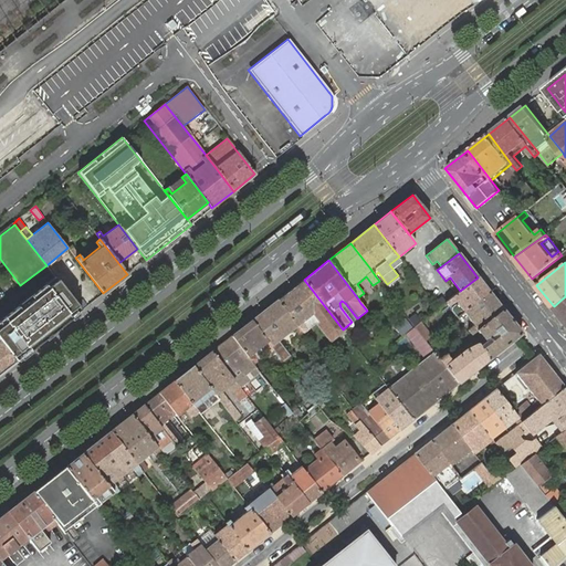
[(72,299),(54,276),(0,318),(0,339),(0,341),(9,350),(24,338),(33,349),(65,323),(56,312),(72,299)]
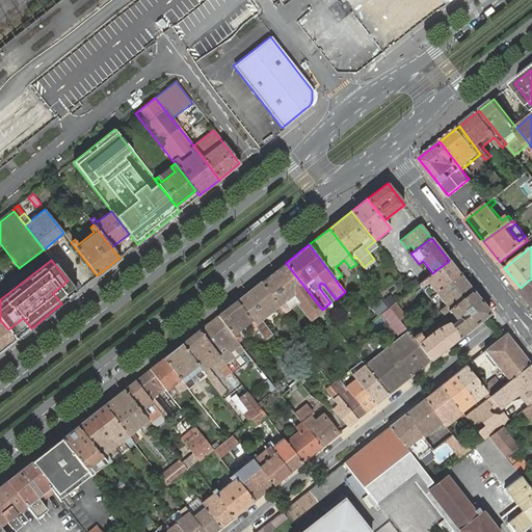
[(419,284),(430,297),(435,293),(459,274),(449,261),(432,273),(428,276),(419,284)]
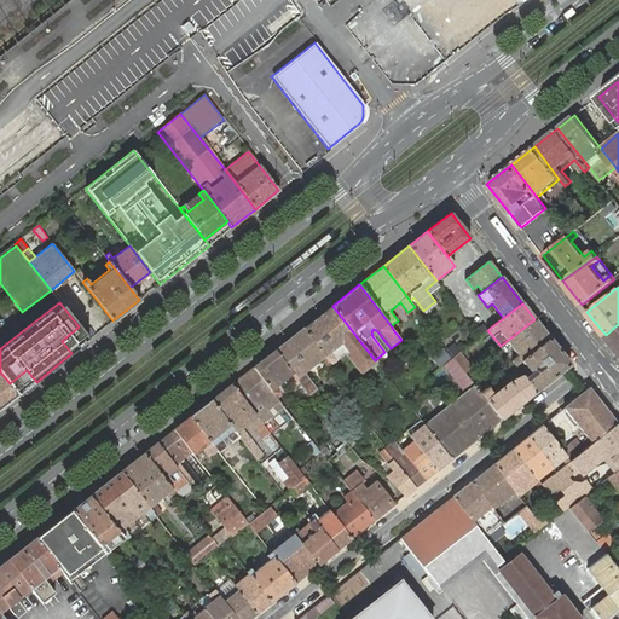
[(333,306),(304,328),(331,364),(337,359),(333,353),(342,347),(347,352),(362,371),(368,366),(375,362),(375,360),(333,306)]
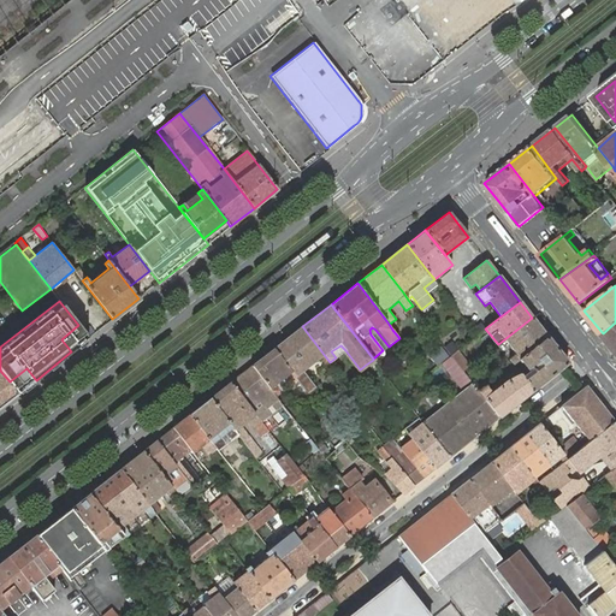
[(546,336),(532,318),(504,339),(516,354),(509,360),(513,363),(519,360),(521,362),(523,360),(528,366),(532,371),(526,375),(522,378),(520,375),(517,374),(507,381),(491,394),(485,386),(479,391),(499,418),(568,362),(546,336)]
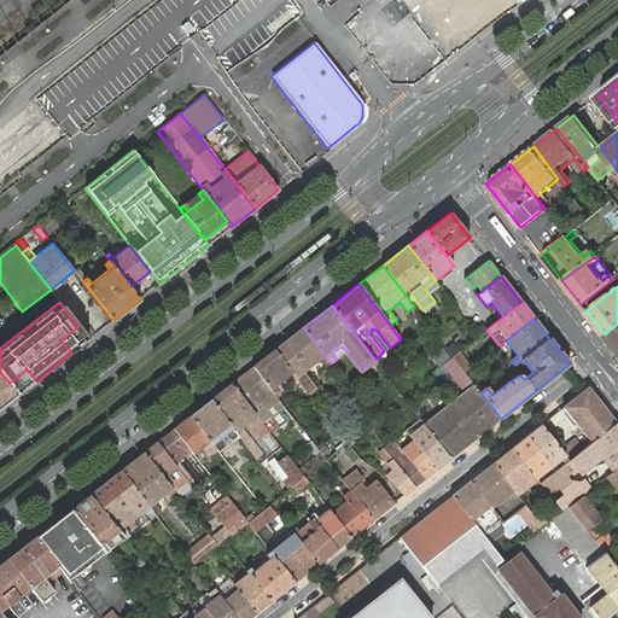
[(617,324),(605,334),(617,351),(617,324)]
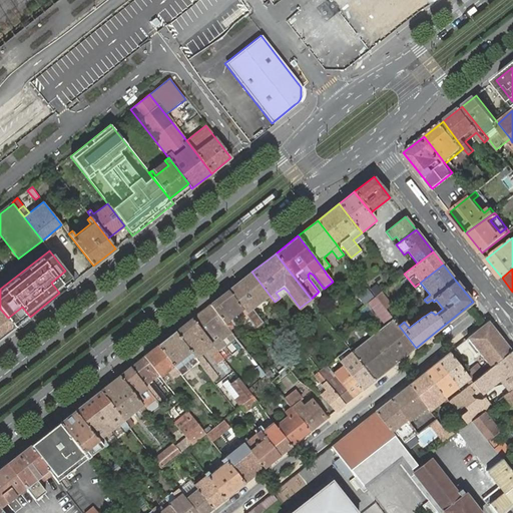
[(51,283),(59,293),(74,282),(65,271),(51,283)]
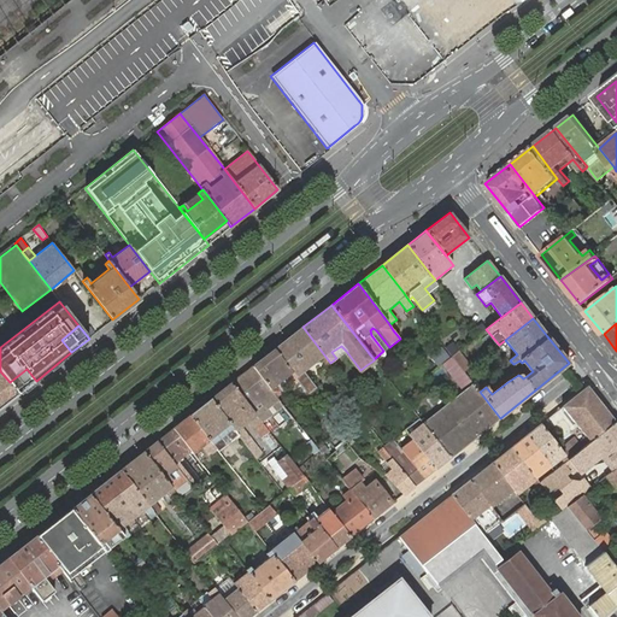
[(303,327),(274,350),(298,381),(306,392),(307,394),(315,388),(309,380),(303,371),(319,358),(327,366),(330,363),(303,327)]
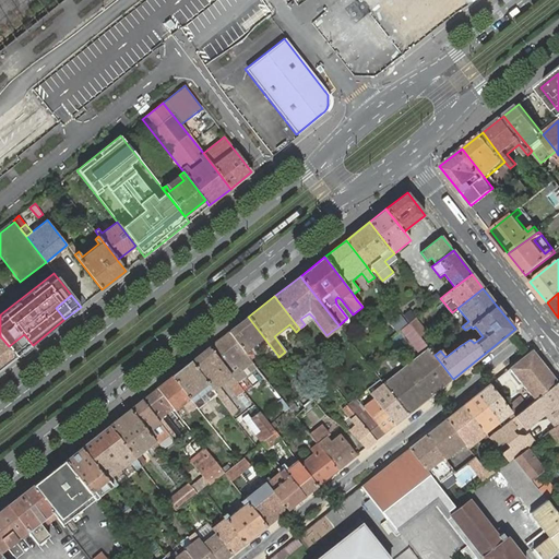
[(336,304),(347,318),(353,314),(341,299),(337,297),(335,299),(336,304)]
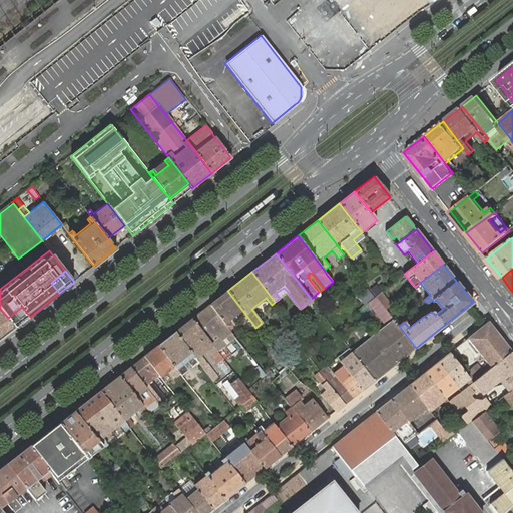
[(379,275),(370,281),(374,287),(383,280),(379,275)]
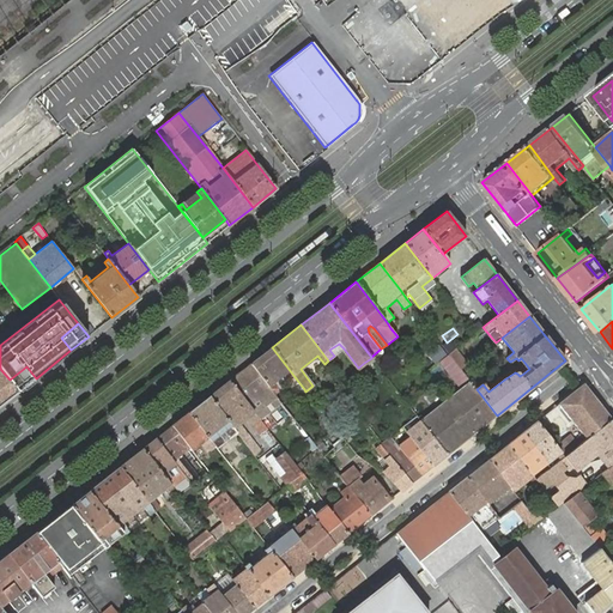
[(329,350),(334,356),(340,351),(344,349),(339,344),(329,350)]
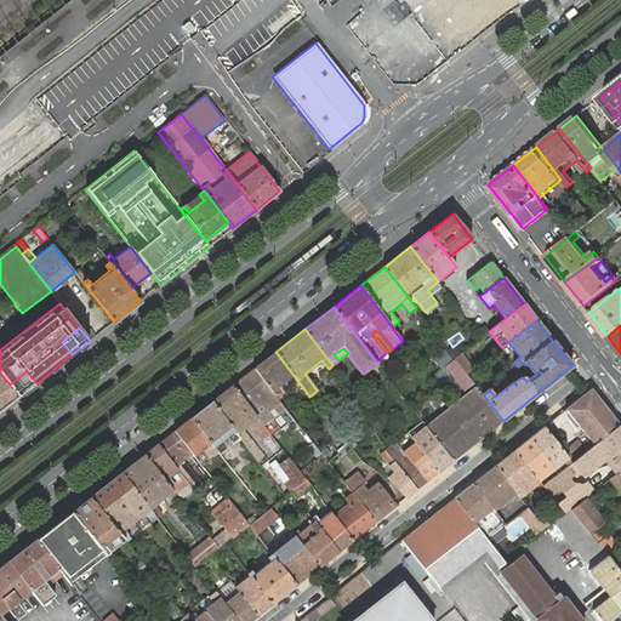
[(275,352),(254,369),(279,399),(285,394),(279,387),(288,380),(294,388),(302,399),(308,394),(300,383),(275,352)]
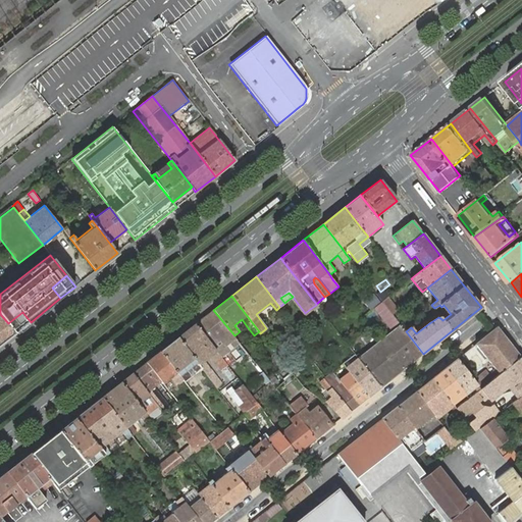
[(293,297),(290,299),(303,315),(305,313),(293,297)]
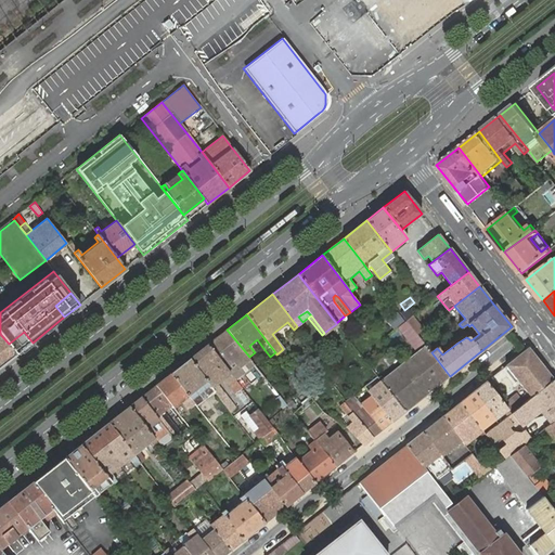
[(412,315),(407,320),(411,325),(417,335),(423,331),(412,315)]
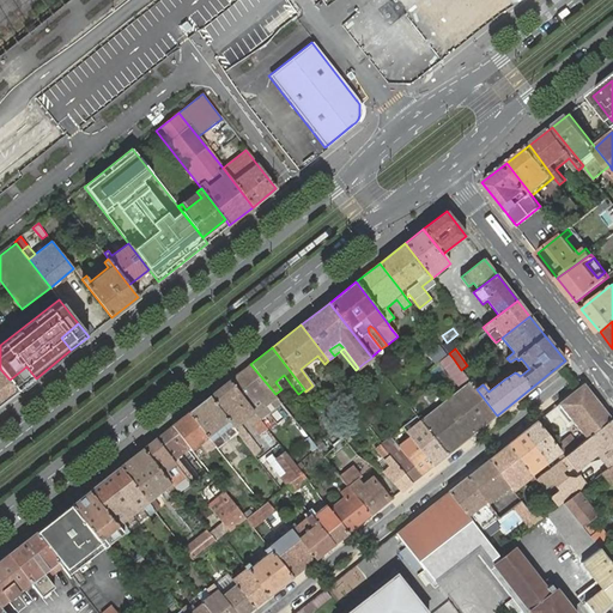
[(439,360),(444,366),(454,359),(449,353),(439,360)]
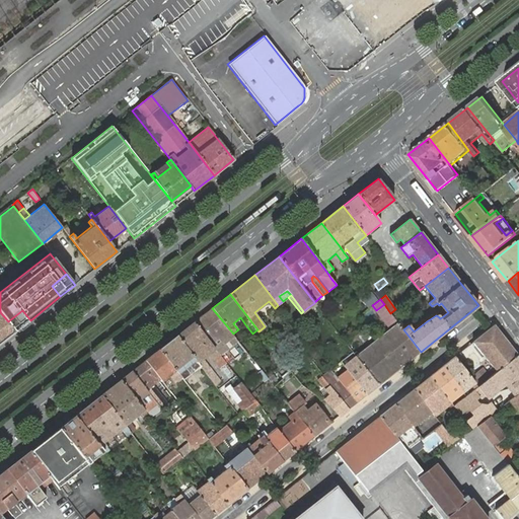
[(254,312),(260,319),(265,315),(267,314),(275,308),(269,301),(254,312)]
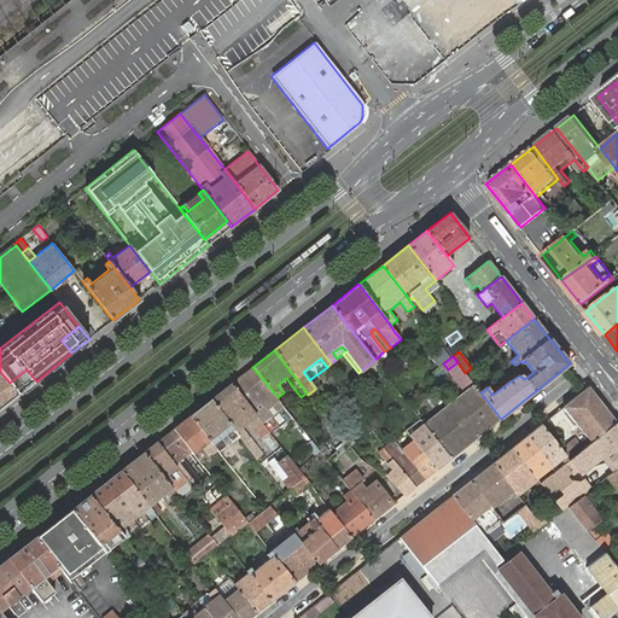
[(465,391),(450,402),(477,437),(501,419),(481,392),(473,384),(465,373),(458,362),(448,369),(465,391)]
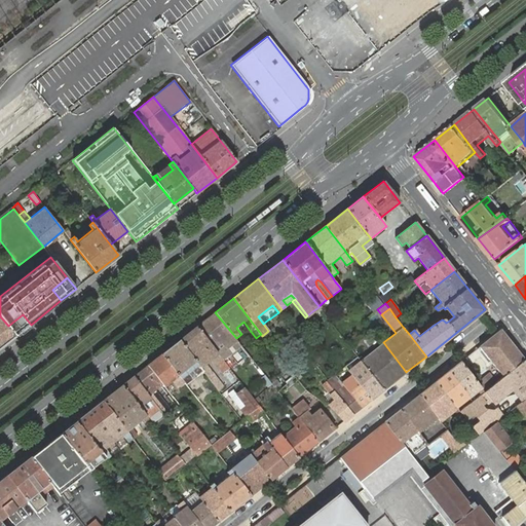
[(215,312),(196,327),(218,353),(223,360),(227,357),(224,351),(237,341),(236,339),(236,338),(215,312)]
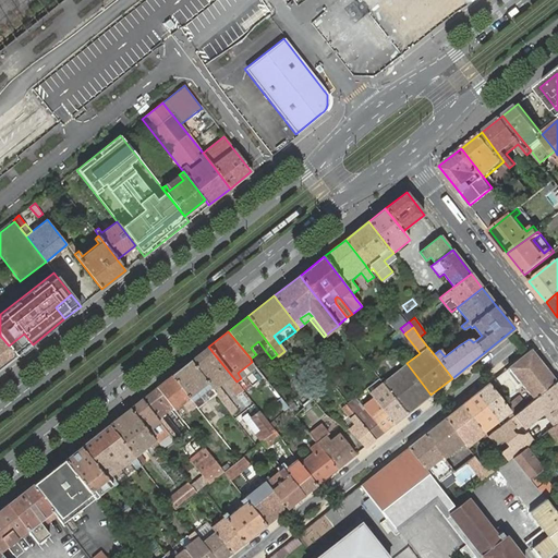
[(24,334),(9,346),(16,356),(33,344),(24,334)]
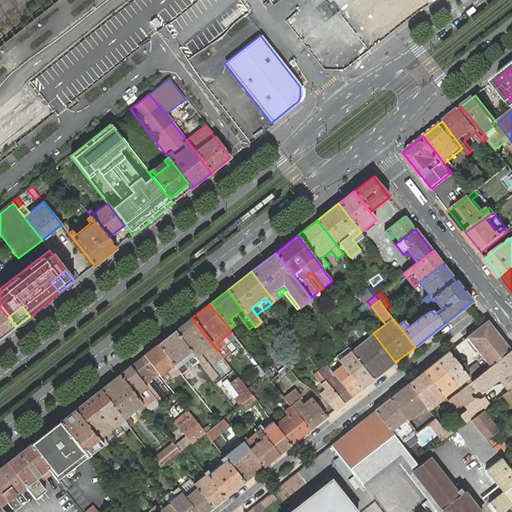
[(0,338),(15,327),(8,317),(0,308),(0,307),(0,338)]
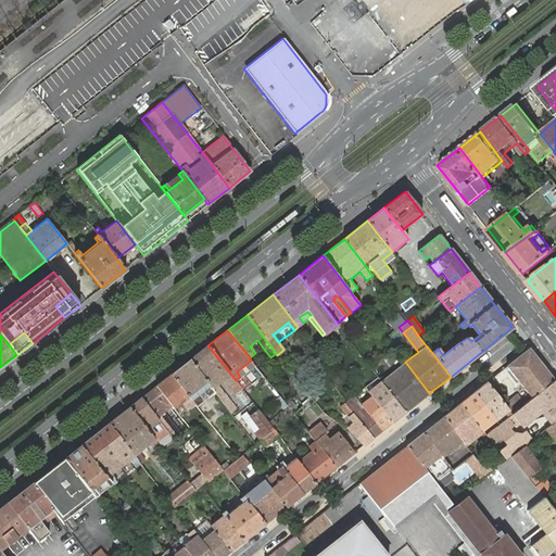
[(250,346),(255,353),(263,348),(257,340),(250,346)]
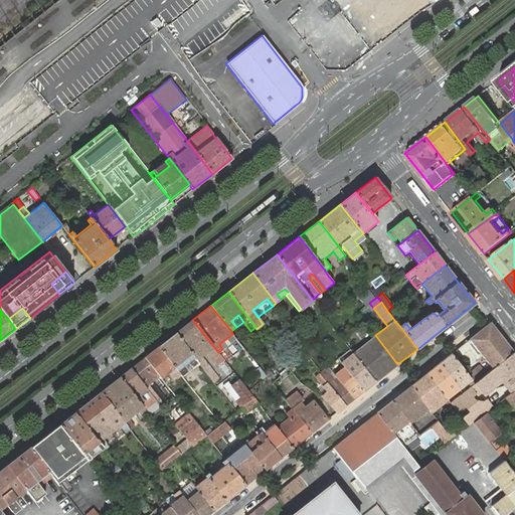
[(192,320),(176,333),(196,359),(199,364),(214,383),(219,379),(203,358),(202,358),(200,356),(211,347),(213,350),(210,352),(220,364),(225,360),(218,352),(213,346),(192,320)]
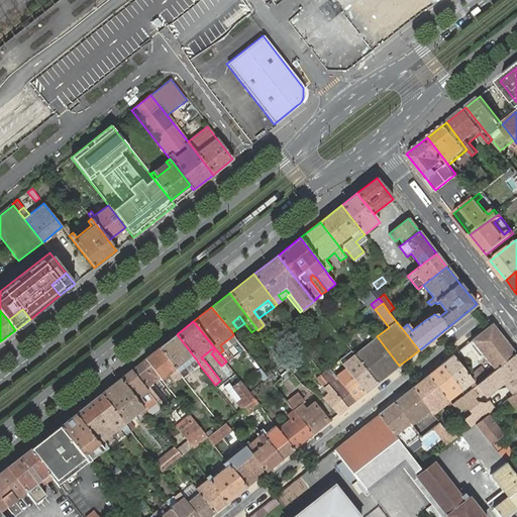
[(472,340),(495,371),(515,353),(492,324),(472,340)]
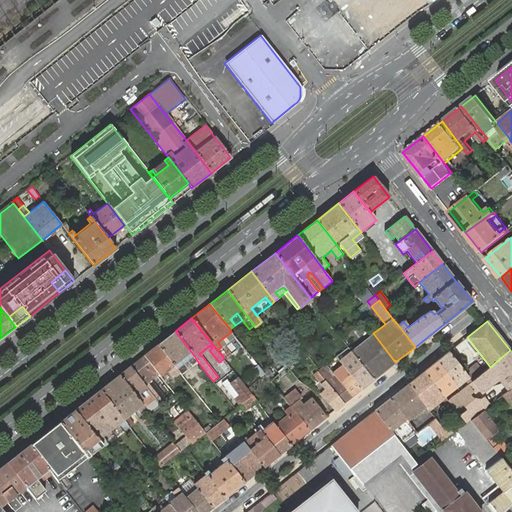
[(175,331),(158,344),(179,371),(182,374),(188,369),(183,362),(185,360),(191,367),(198,362),(195,357),(175,331)]
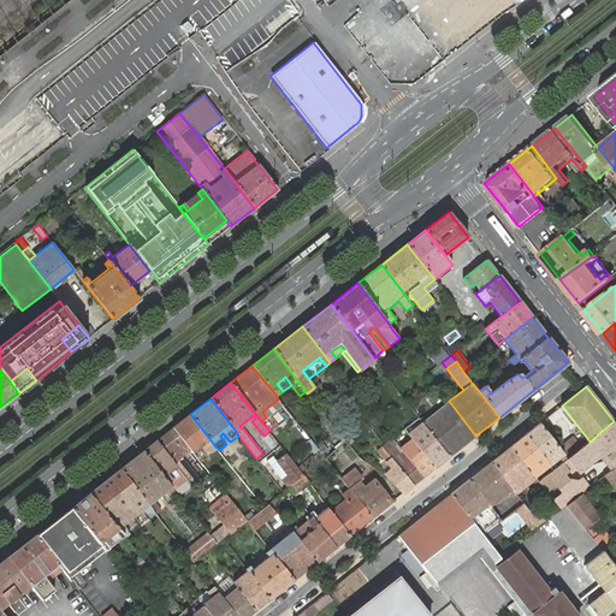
[(262,412),(266,418),(283,404),(278,400),(262,412)]
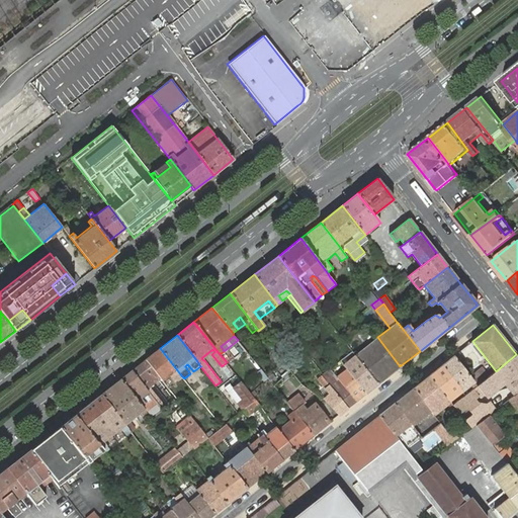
[(377,337),(355,355),(375,381),(378,382),(378,383),(400,366),(377,337)]
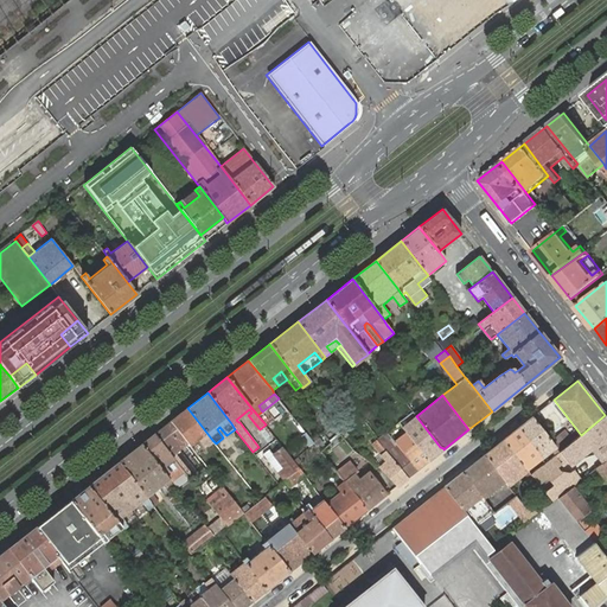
[(187,408),(171,421),(189,443),(195,451),(197,448),(195,446),(193,443),(199,439),(200,441),(205,446),(212,440),(187,408)]
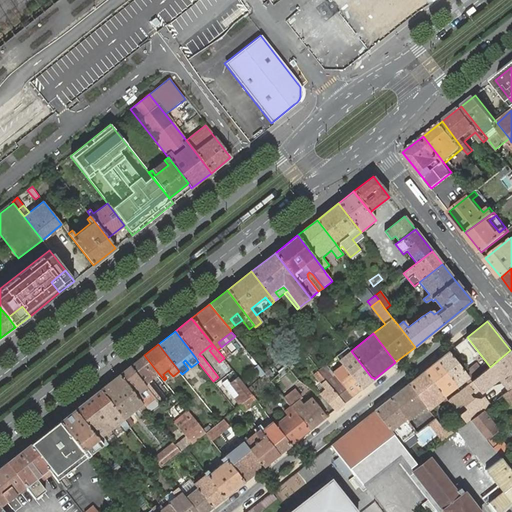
[(336,356),(339,361),(351,351),(348,347),(336,356)]
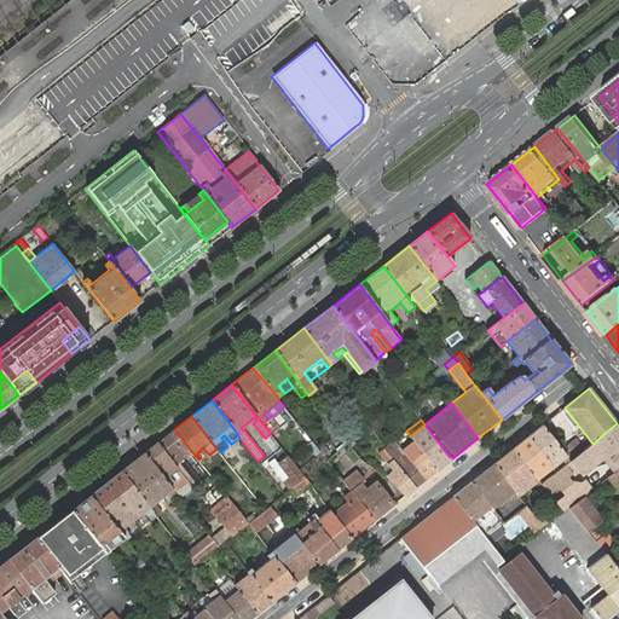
[(549,420),(542,426),(566,456),(567,458),(574,452),(570,445),(549,420)]
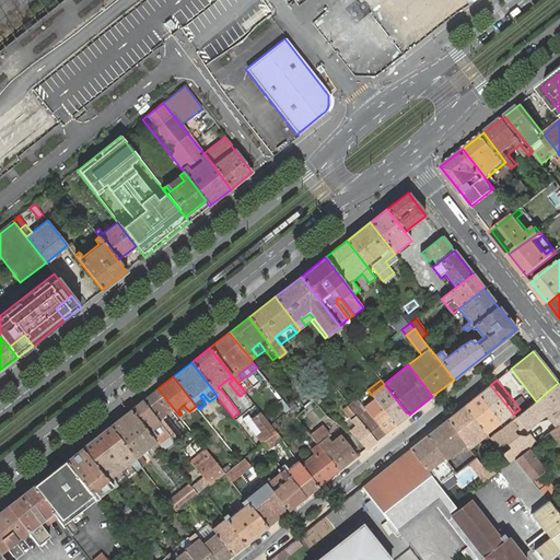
[(524,411),(515,418),(524,428),(548,409),(559,424),(559,423),(559,385),(558,383),(536,401),(528,407),(524,411)]
